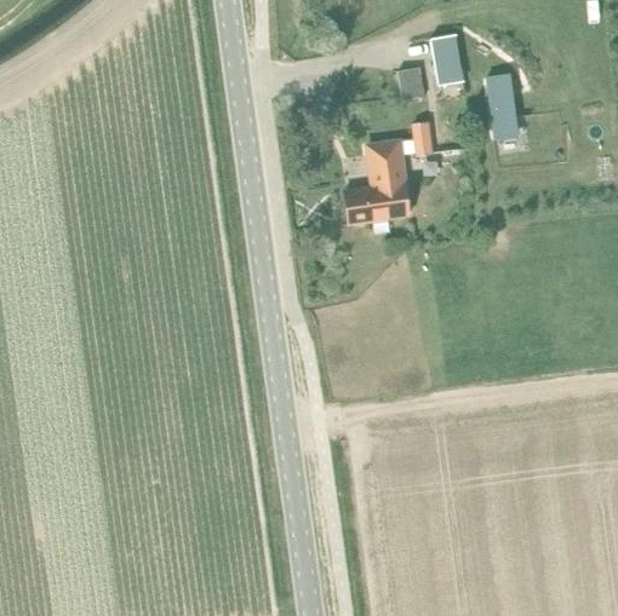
[(456,33),(430,38),(436,73),(462,68),(456,33)]
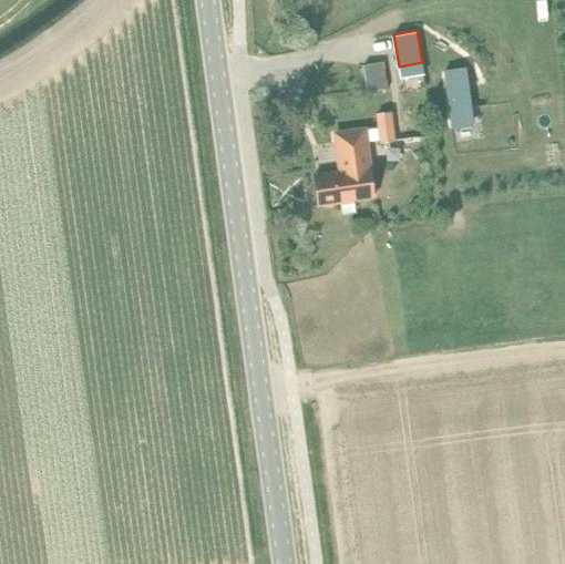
[(384,60),(365,63),(368,89),(388,86),(384,60)]
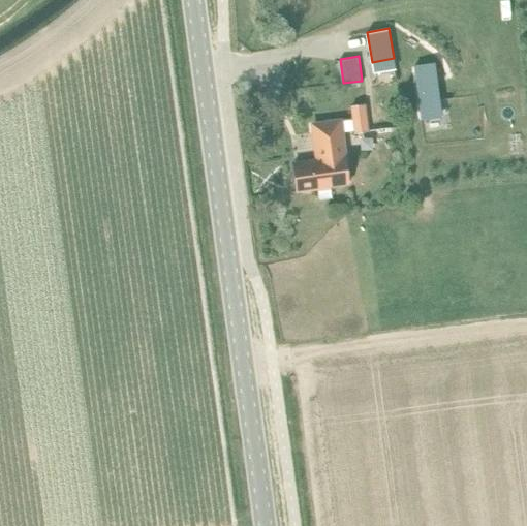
[(434,62),(415,64),(423,118),(441,115),(434,62)]
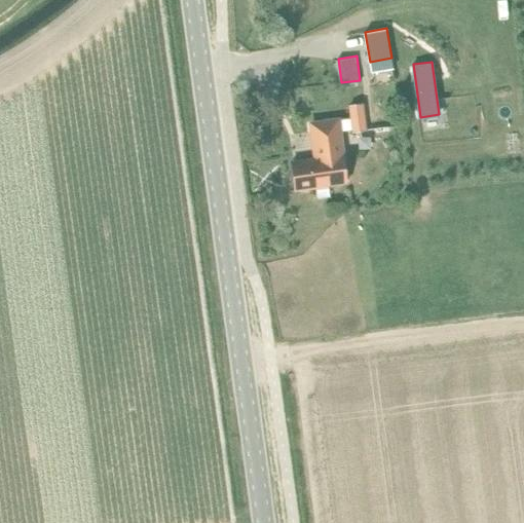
[(364,104),(349,106),(352,131),(367,128),(364,104)]
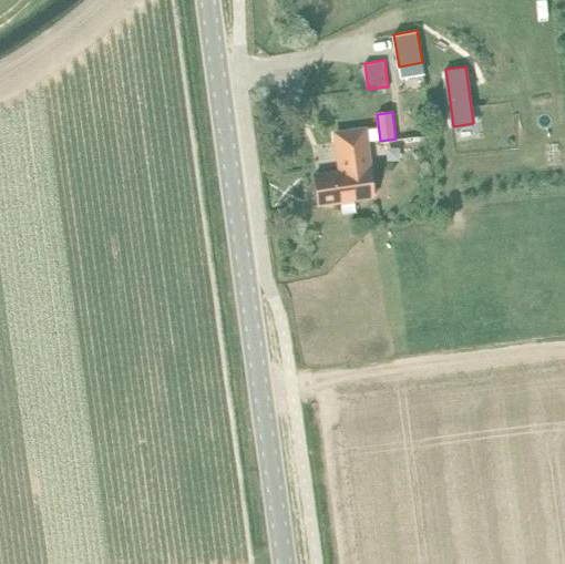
[(317,171),(316,171),(320,202),(340,198),(342,198),(342,201),(355,198),(355,196),(375,194),(366,126),(338,131),(341,156),(346,155),(347,167),(317,171)]
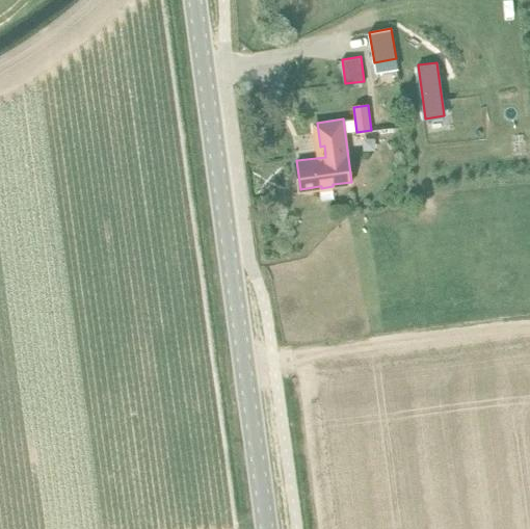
All buildings are outlined.
